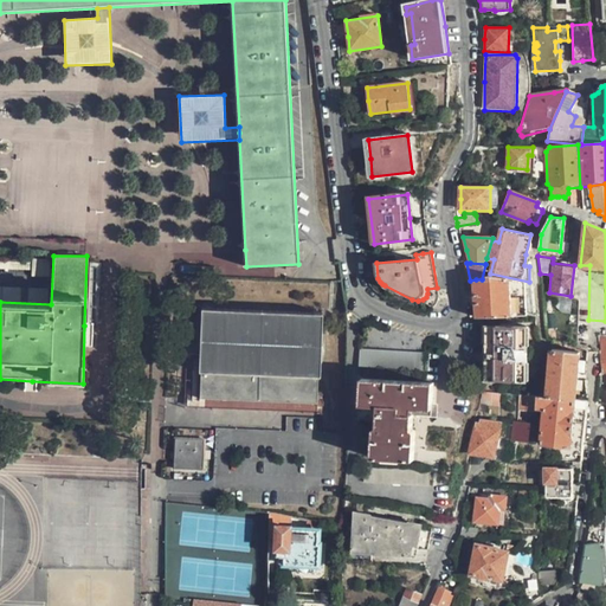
[(530,282),(529,282),(490,274),(489,274),(489,278),(482,279),(476,279),(477,300),(478,317),(485,317),(533,314),(530,290),(530,282)]
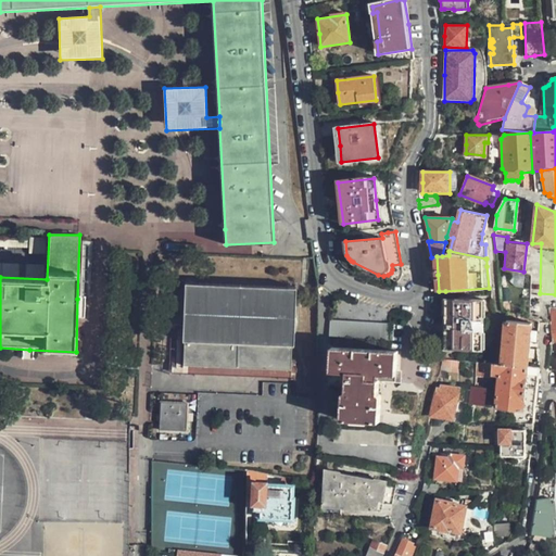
[(295,288),(187,283),(185,323),(182,364),(292,369),(295,288)]
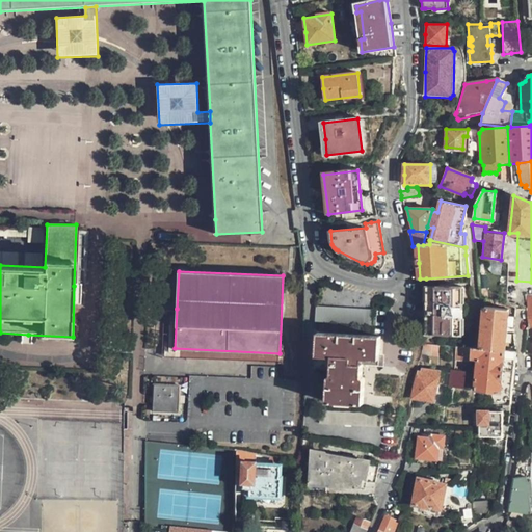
[(468,339),(468,288),(427,288),(426,314),(426,338),(468,339)]
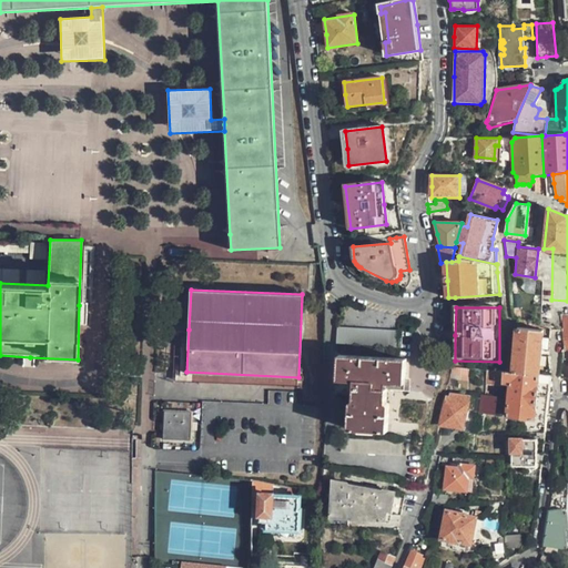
[(397,345),(398,330),(338,327),(337,343),(397,345)]
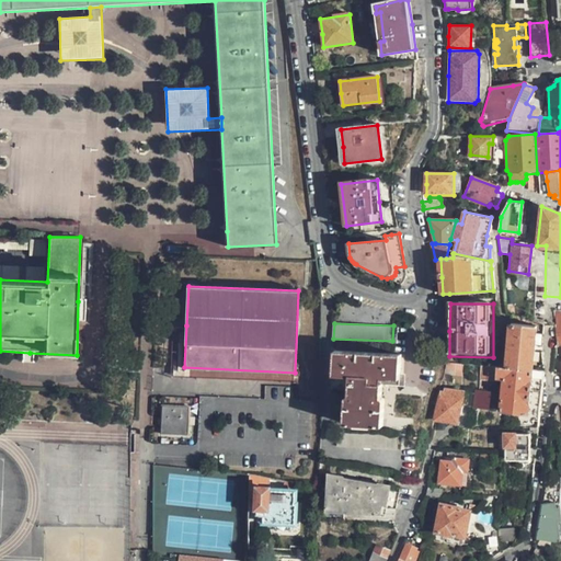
[(512,327),(507,368),(538,373),(541,331),(533,329),(512,327)]
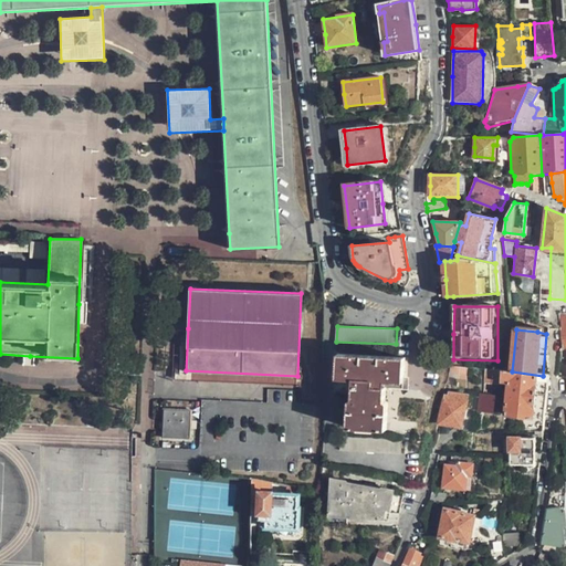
[(401,383),(402,354),(337,352),(336,378),(352,379),(350,402),(348,404),(346,428),(386,429),(386,405),(384,405),(385,381),(401,383)]
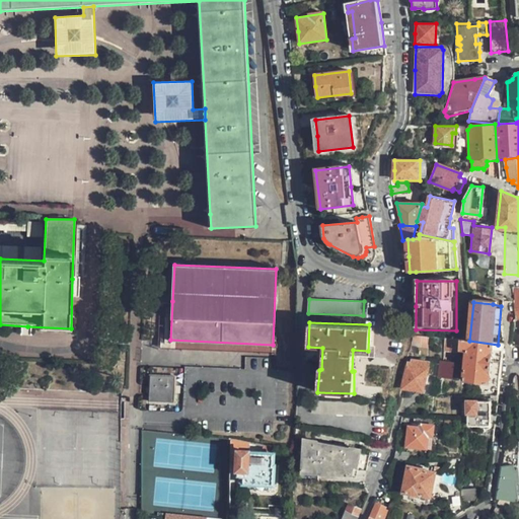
[(461,341),(457,339),(444,337),(442,351),(457,352),(460,353),(461,341)]
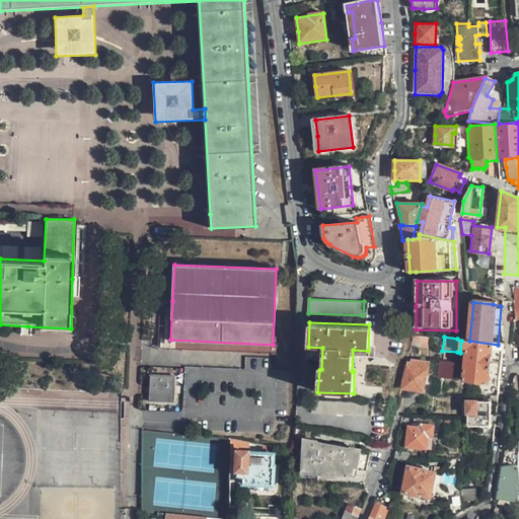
[(469,341),(461,341),(460,353),(467,354),(464,383),(492,387),(498,345),(469,341)]
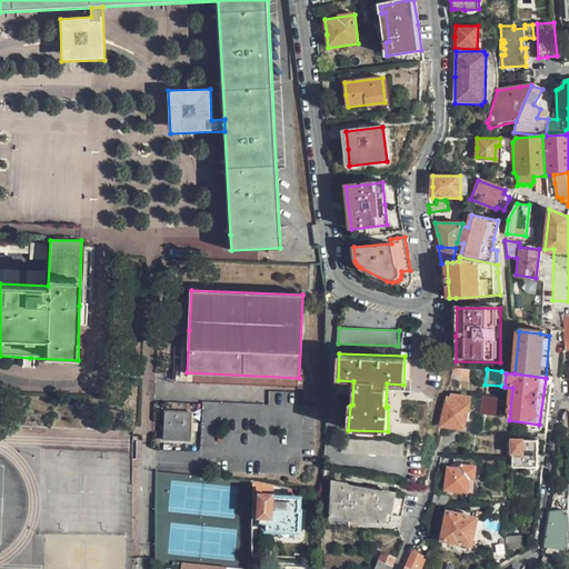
[(467,432),(473,398),(448,393),(440,429),(467,432)]
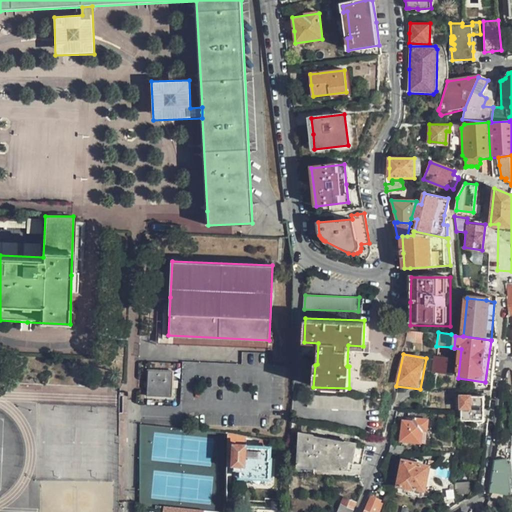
[(449,373),(451,356),(434,354),(432,371),(449,373)]
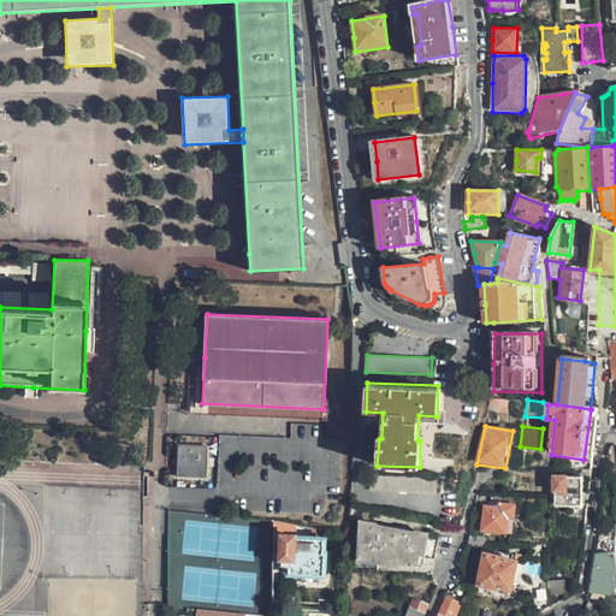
[(207,472),(208,440),(179,439),(177,471),(207,472)]
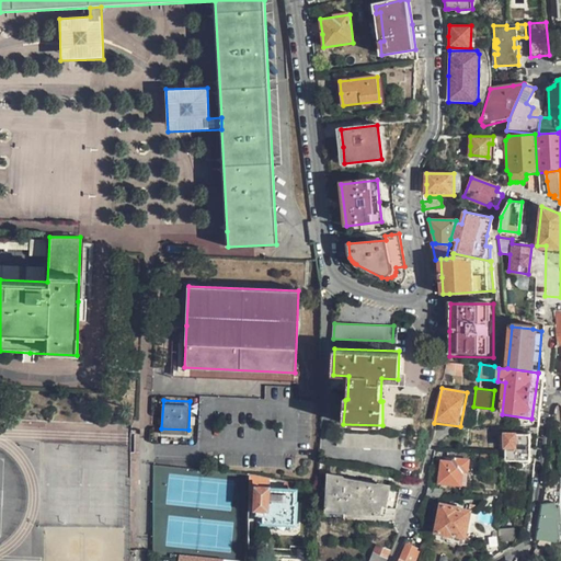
[(396,448),(397,433),(336,431),(336,446),(396,448)]
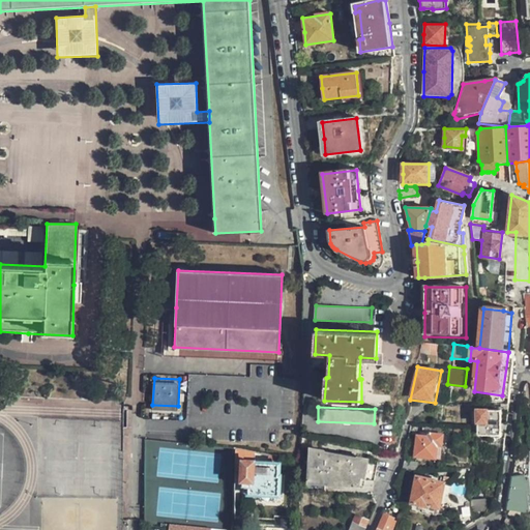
[(504,436),(504,413),(491,412),(491,410),(477,410),(476,425),(479,427),(478,436),(500,438),(504,436)]
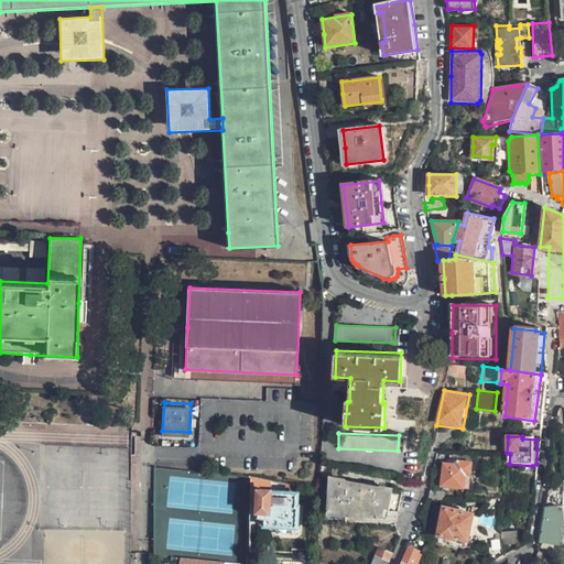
[(466,489),(467,475),(473,476),(474,463),(456,461),(456,464),(444,464),(442,485),(466,489)]
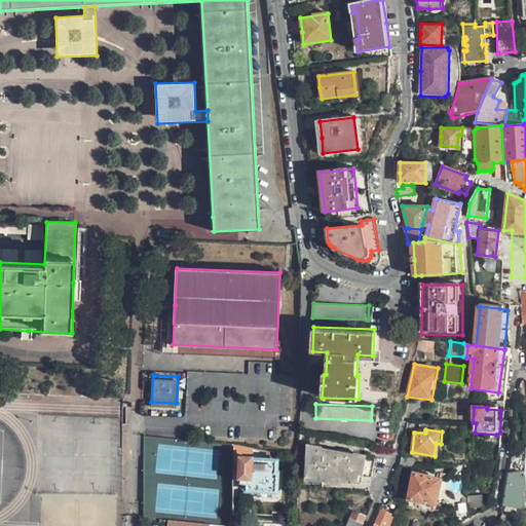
[(263,449),(233,443),(233,454),(235,456),(242,457),(242,453),(263,454),(263,449)]
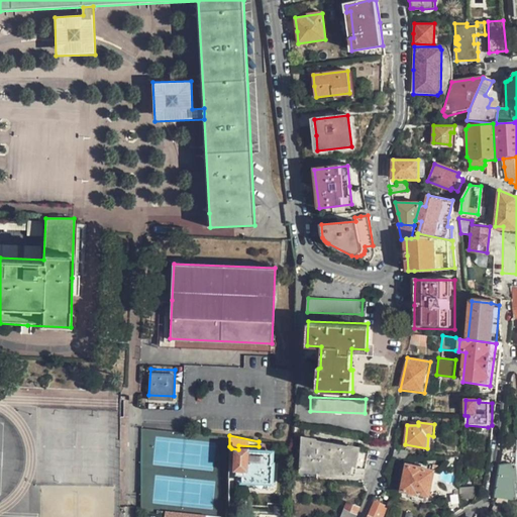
[(368,467),(371,448),(305,436),(304,472),(357,474),(358,468),(368,467)]
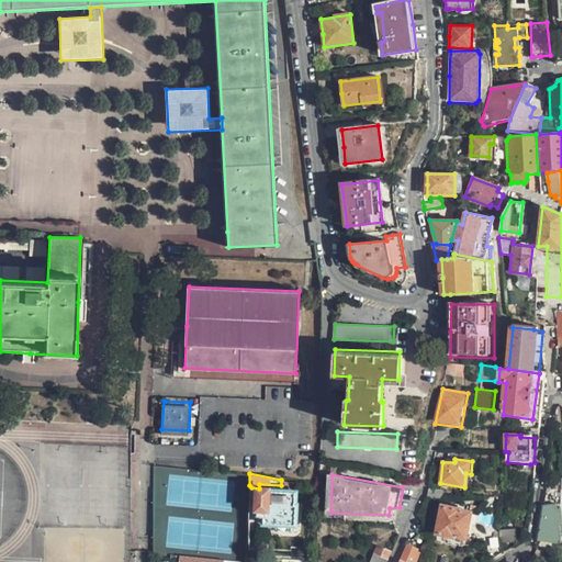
[(270,489),(259,489),(258,521),(296,524),(298,503),(295,503),(296,491),(270,491),(270,489)]
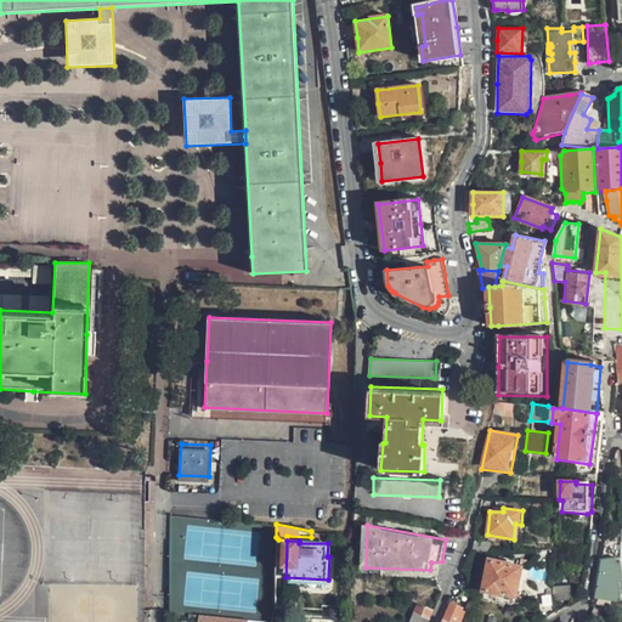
[(600,557),(594,598),(612,599),(621,599),(621,593),(621,592),(621,561),(621,560),(615,560),(616,557),(600,557)]
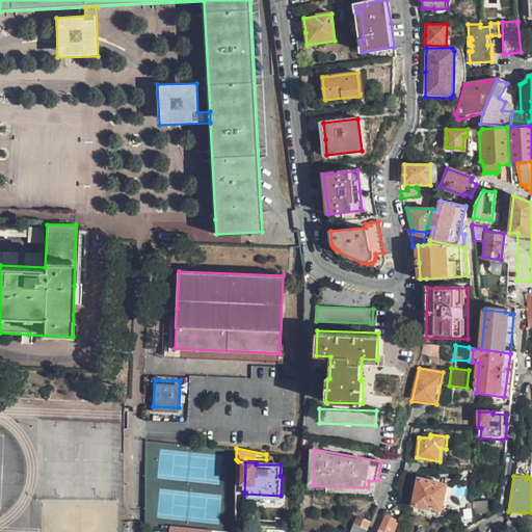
[(440,508),(445,483),(434,481),(434,480),(420,478),(414,503),(429,507),(429,505),(440,508)]
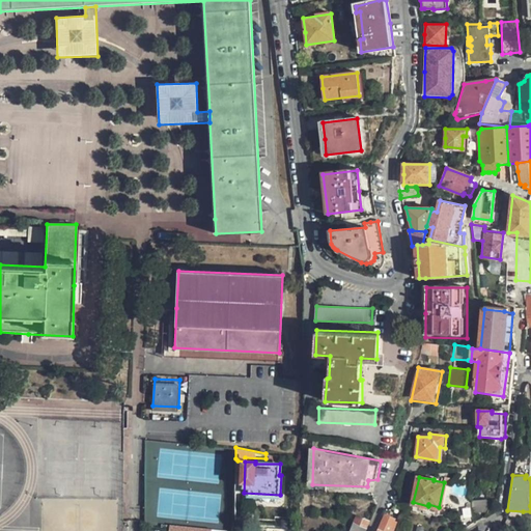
[(365,530),(369,520),(357,514),(350,530),(365,530)]
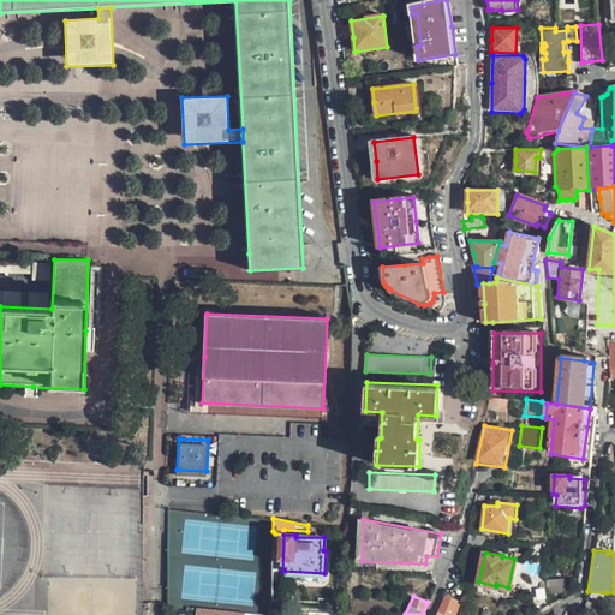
[(449,614),(457,601),(445,596),(437,610),(448,614),(449,614)]
